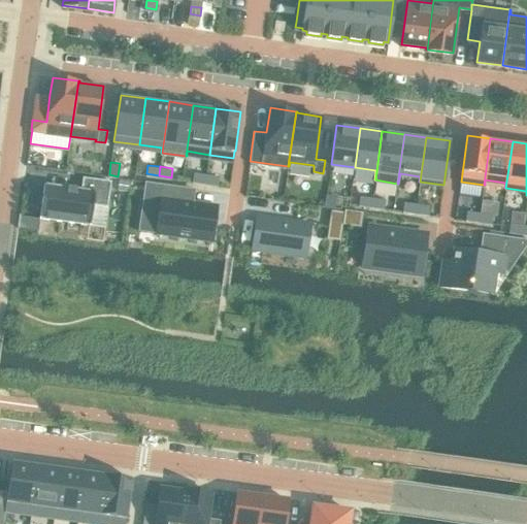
[(206,173),(194,171),(193,181),(205,182),(206,173)]
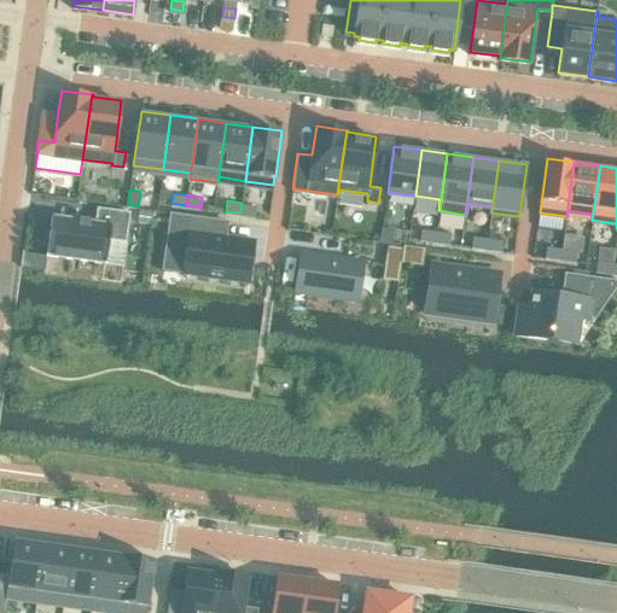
[(257,205),(242,203),(240,212),(255,215),(257,205)]
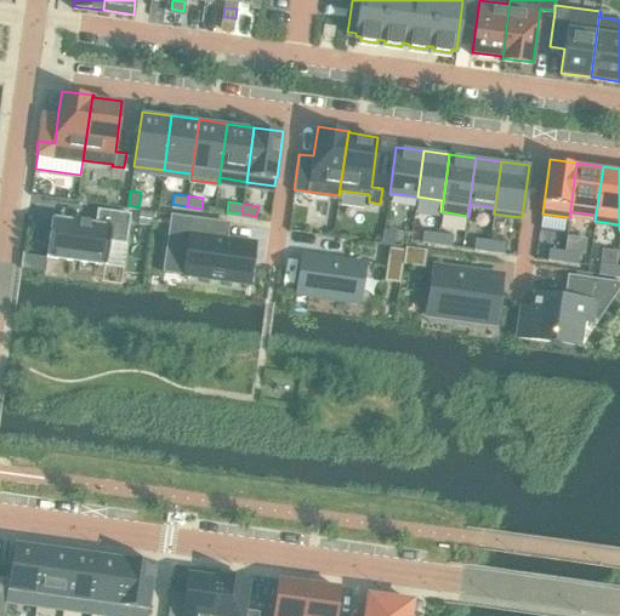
[(52,215),(46,254),(107,262),(109,239),(128,241),(131,211),(97,206),(96,221),(90,220),(91,218),(90,218),(89,220),(81,218),(81,217),(80,217),(80,218),(52,215)]
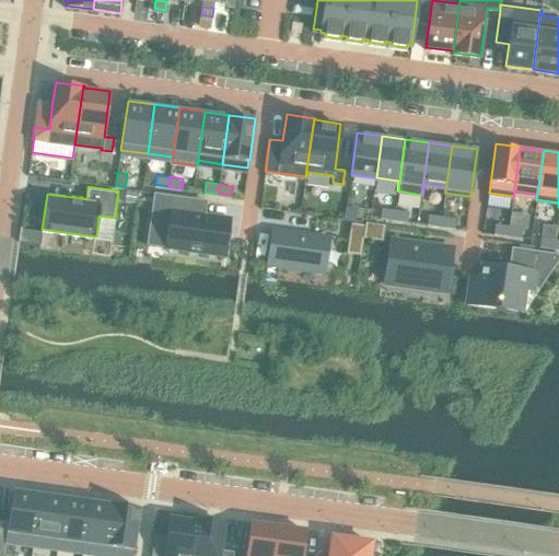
[(126,188),(125,199),(136,200),(137,189),(126,188)]
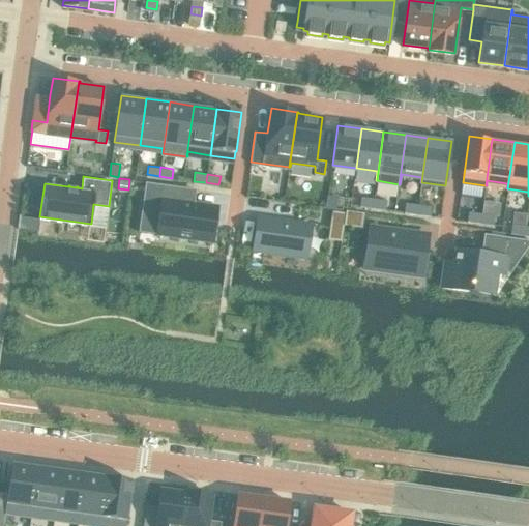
[(186,200),(188,186),(146,180),(142,214),(158,216),(156,233),(212,240),(217,204),(186,200)]
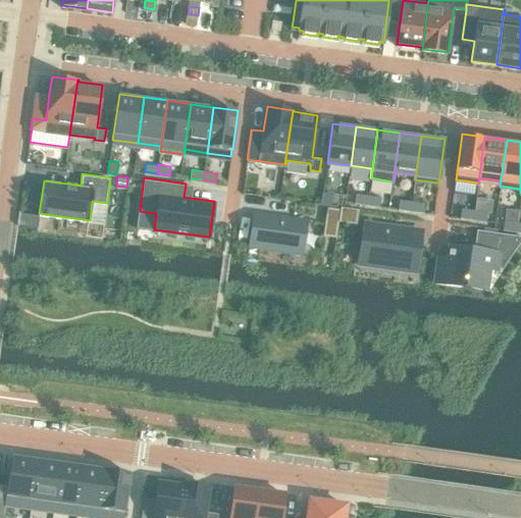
[(332,192),(323,191),(321,203),(330,204),(332,192)]
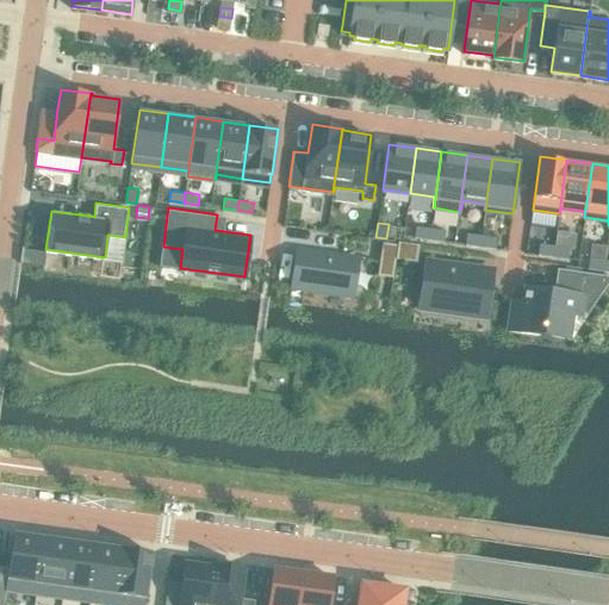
[(432,226),(416,225),(415,235),(429,237),(432,226)]
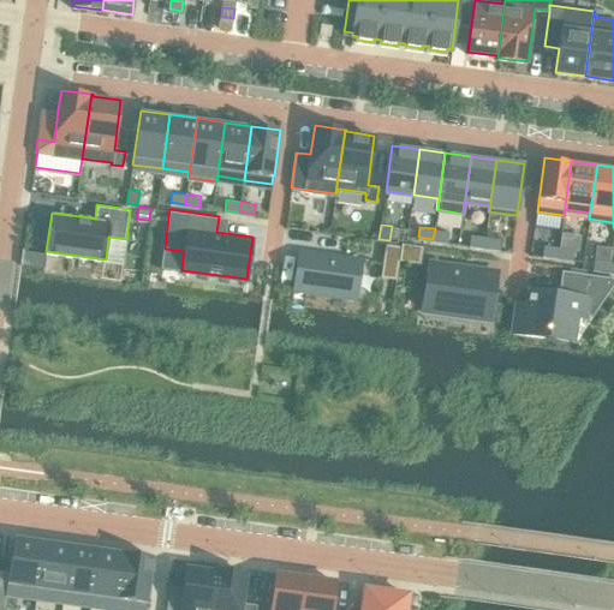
[(449,231),(435,228),(433,239),(448,241),(449,231)]
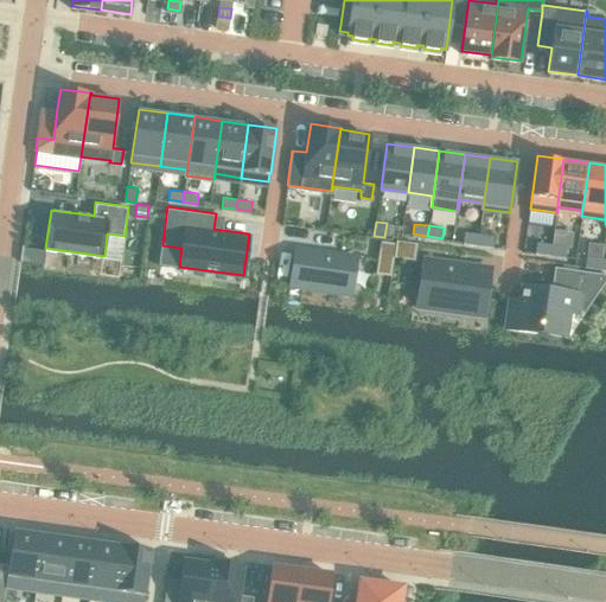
[(479,232),(465,231),(464,241),(478,243),(479,232)]
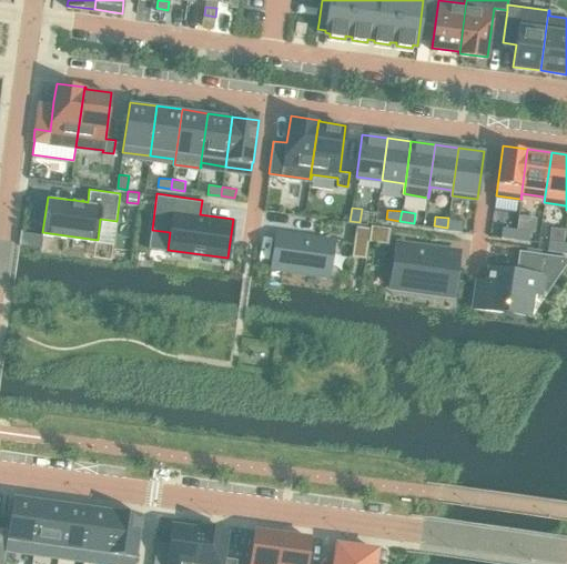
[(463,220),(448,218),(447,228),(461,230),(463,220)]
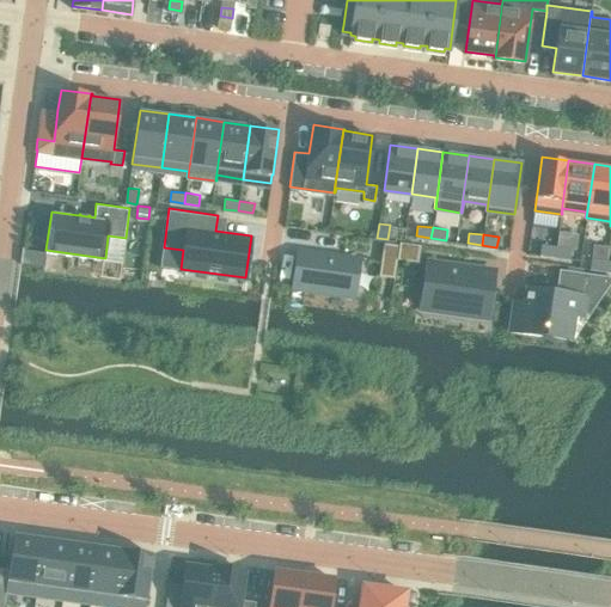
[(399,240),(397,258),(398,258),(399,256),(417,259),(419,245),(421,245),(421,244),(419,244),(404,241),(399,240)]
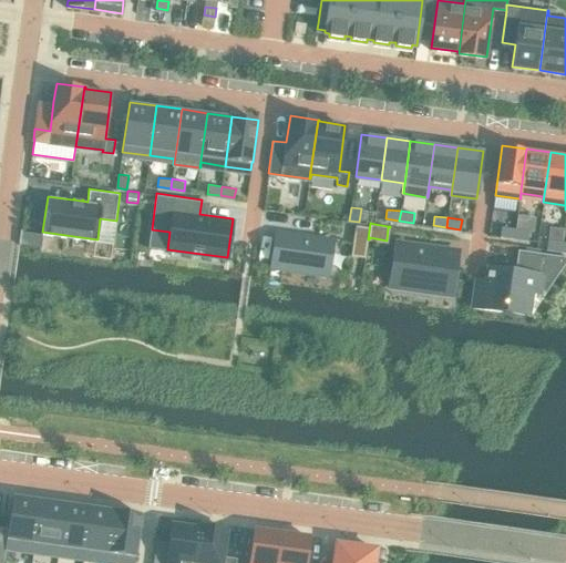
[(356,224),(354,237),(368,239),(370,226),(356,224)]
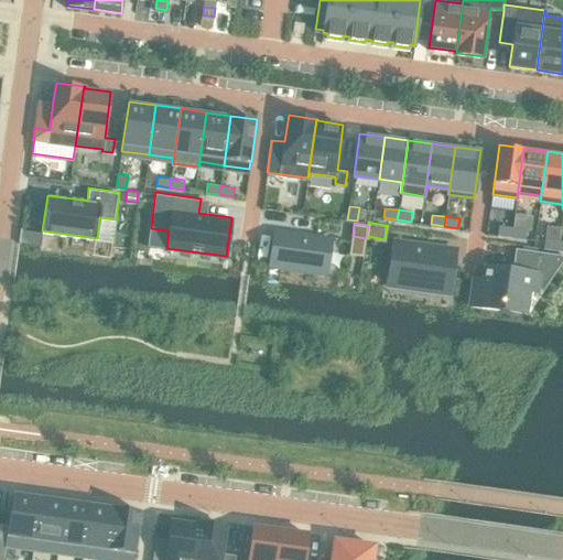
[(512,226),(499,224),(498,234),(511,236),(512,226)]
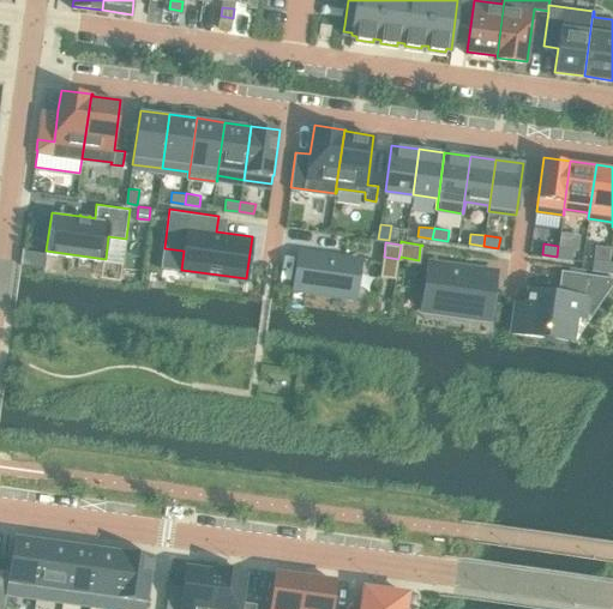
[(574,248),(558,246),(557,257),(571,258),(574,248)]
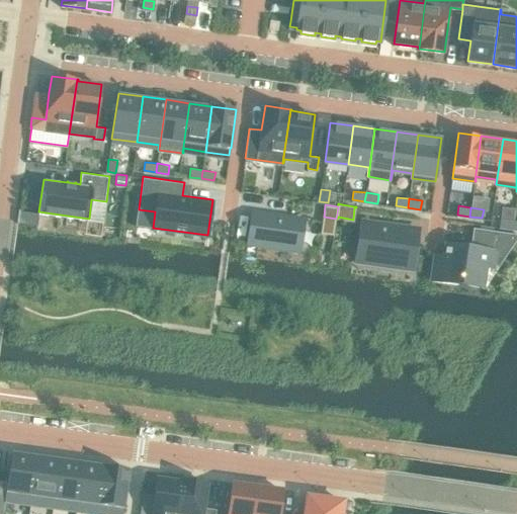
[(20,209),(19,220),(37,222),(38,211),(20,209)]
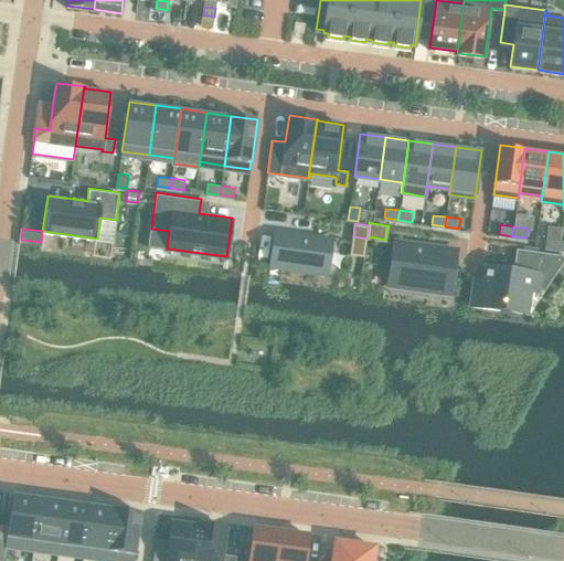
[(276,230),(270,265),(283,266),(283,265),(304,268),(304,270),(316,271),(316,270),(327,272),(331,239),(320,236),(320,235),(298,233),(293,233),(293,232),(276,230)]
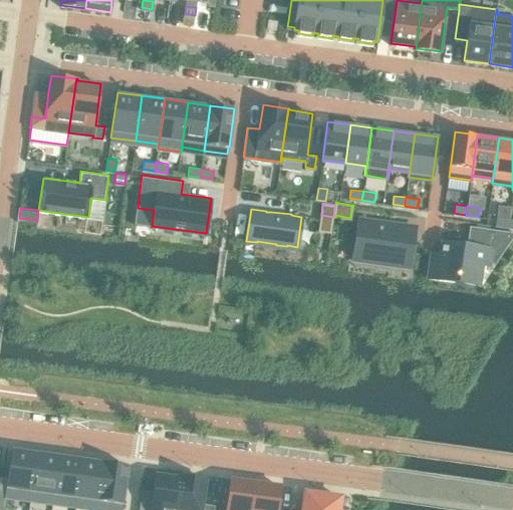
[(496,225),(508,227),(509,218),(497,216),(496,225)]
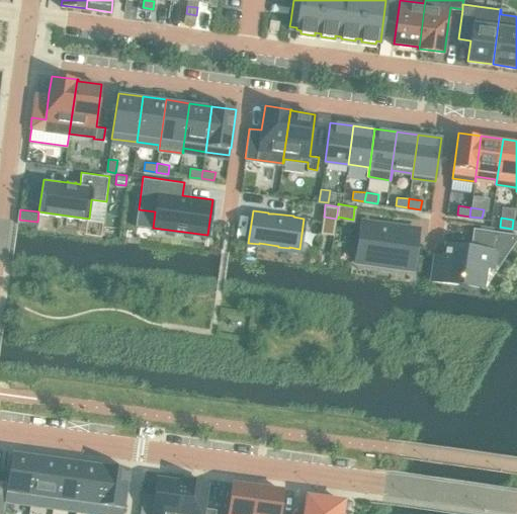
[(359,247),(358,253),(378,256),(377,263),(413,268),(415,254),(415,251),(417,241),(412,240),(402,238),(404,227),(404,225),(362,219),(358,247),(359,247)]
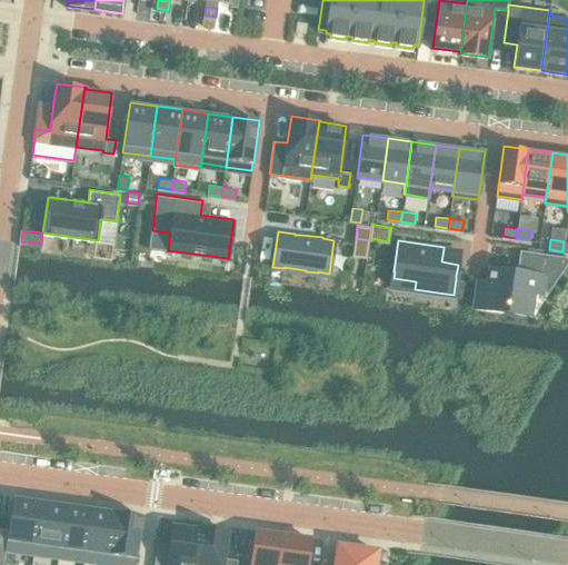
[(479,279),(477,295),(487,297),(485,307),(506,310),(529,314),(532,291),(546,293),(546,294),(547,294),(567,261),(567,256),(520,249),(518,266),(524,267),(524,273),(517,271),(516,271),(516,270),(515,270),(515,271),(510,270),(509,270),(490,268),(489,281),(479,279)]
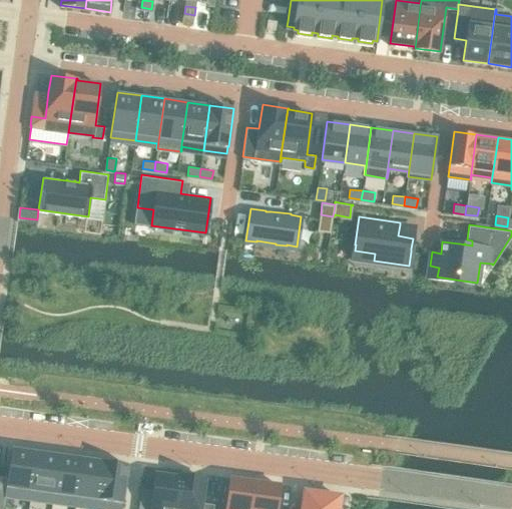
[(6,485),(5,493),(30,496),(37,451),(12,447),(6,485)]
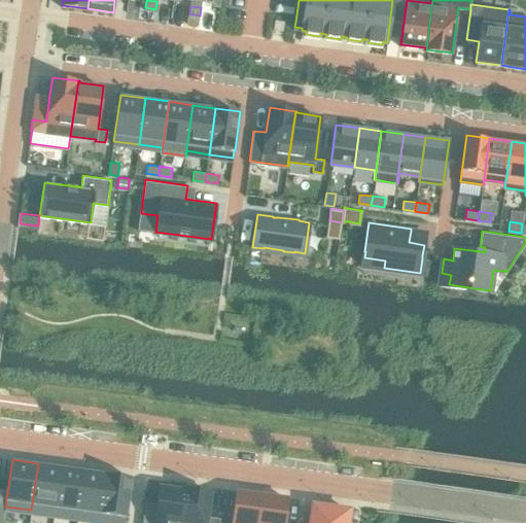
[(38,463),(31,510),(55,513),(61,466),(38,463)]
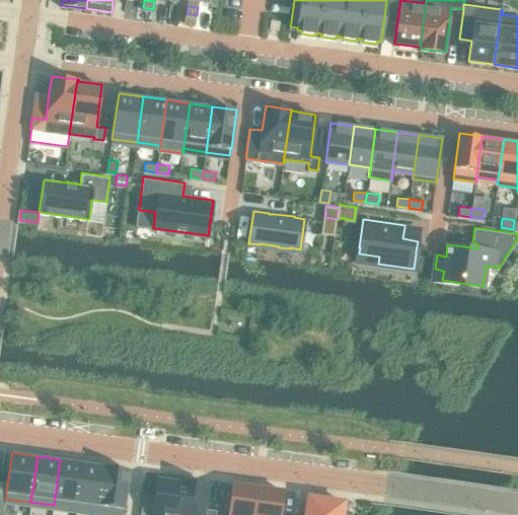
[(60,459),(54,505),(76,508),(83,462),(60,459)]
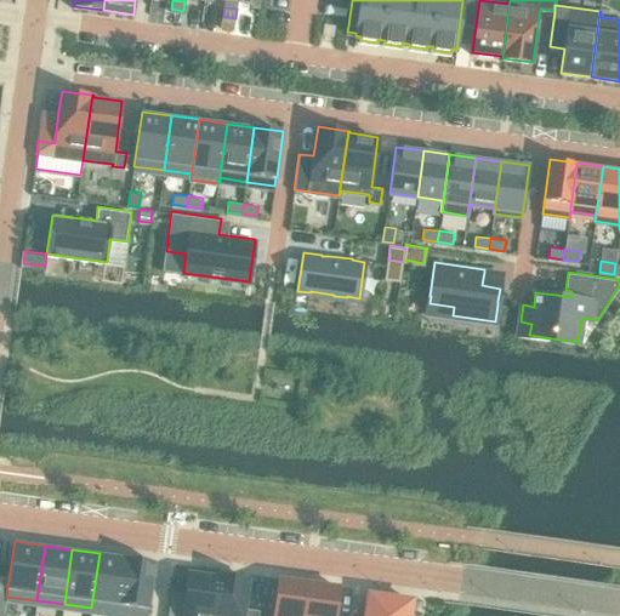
[(100,553),(91,608),(119,611),(126,557),(100,553)]
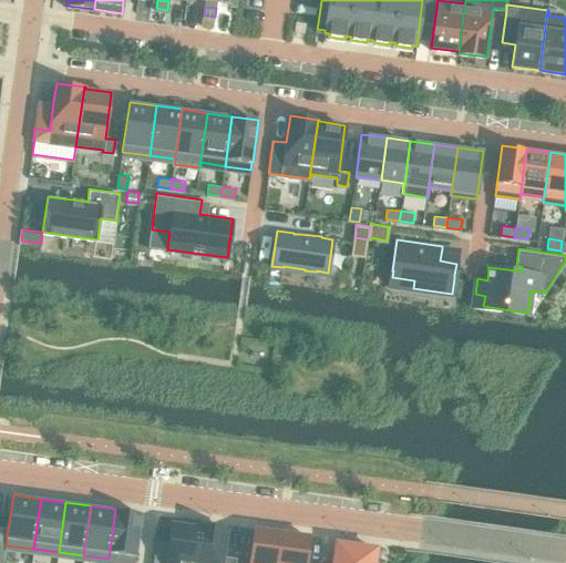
[(115,509),(109,559),(134,562),(135,554),(136,554),(142,512),(115,509)]
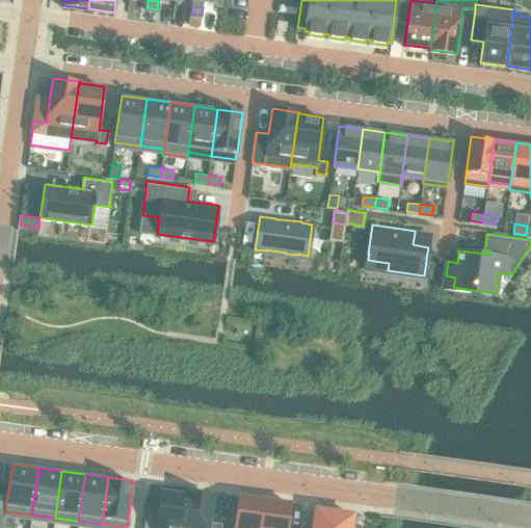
[(161,490),(156,527),(182,527),(187,492),(186,492),(186,494),(161,490)]
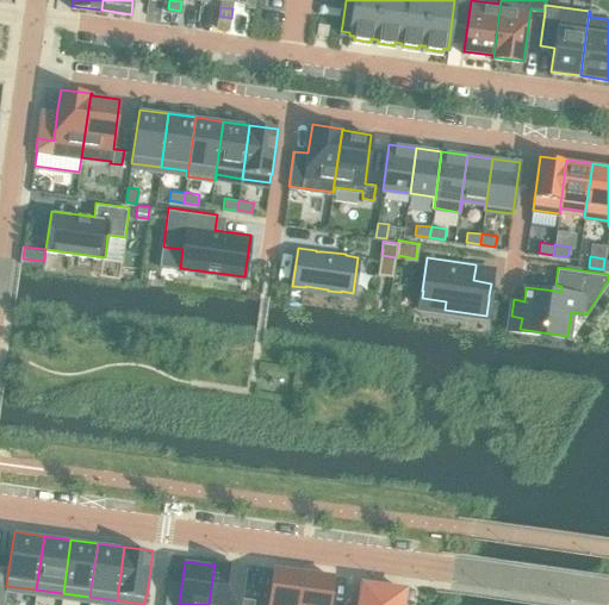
[(215,563),(209,604),(254,604),(255,598),(241,596),(244,568),(215,563)]
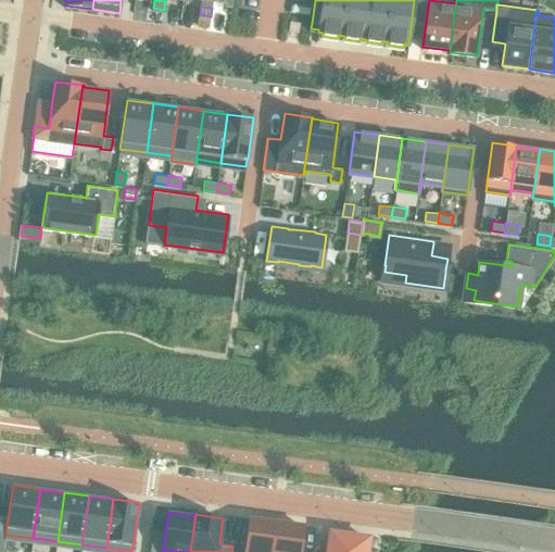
[(250,516),(244,551),(272,551),(277,521),(250,516)]
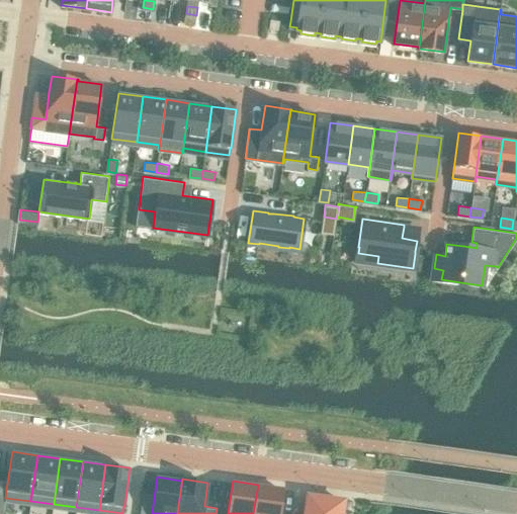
[(258,485),(253,513),(279,513),(283,488),(258,485)]
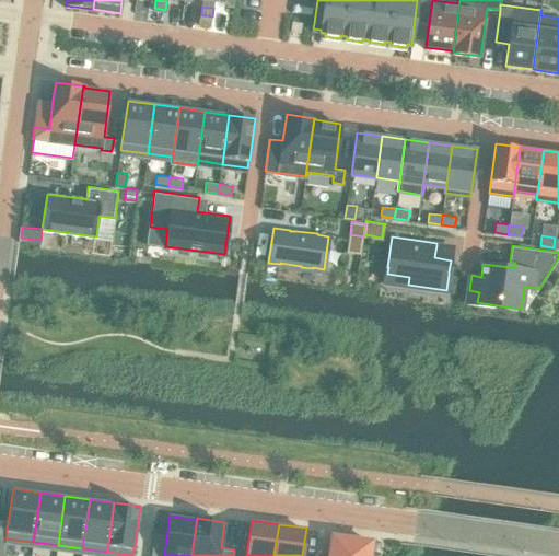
[(325,555),(316,555),(369,555),(372,541),(348,537),(337,535),(333,535),(329,555),(325,555)]
